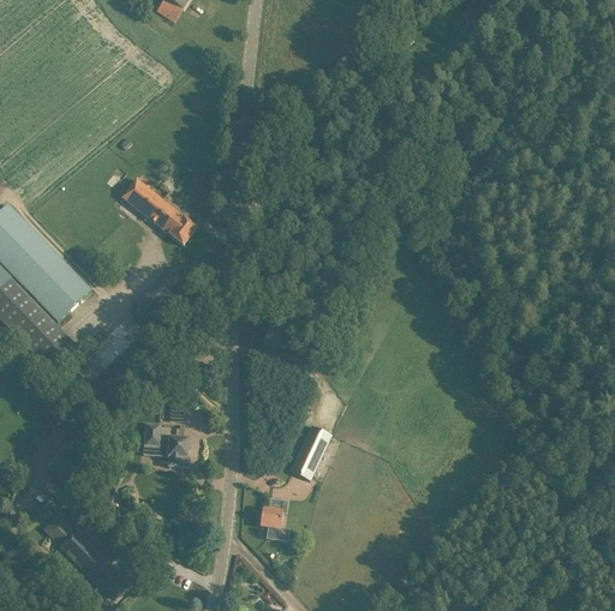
[(161,0),(156,10),(174,21),(183,9),(187,0),(161,0)]
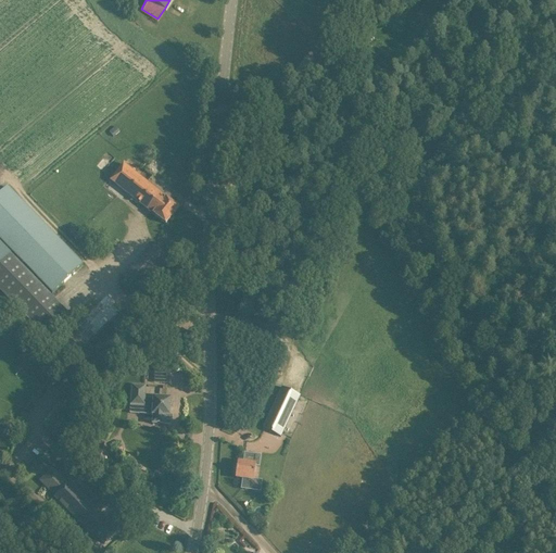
[(111,177),(165,221),(178,205),(124,161),(111,177)]
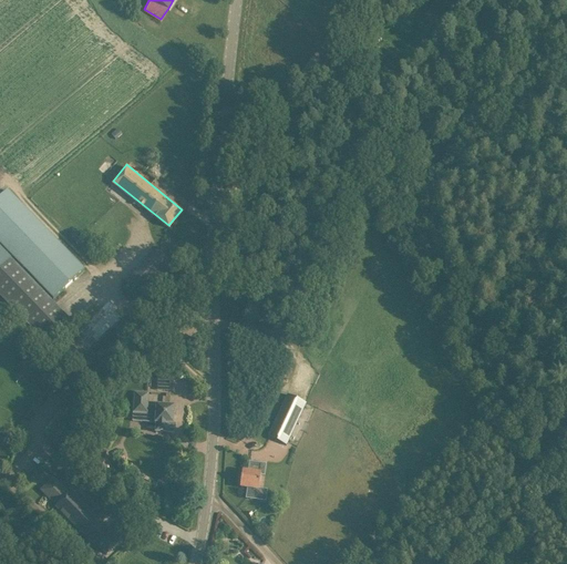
[(0,195),(0,241),(54,297),(84,268),(7,188),(0,195)]
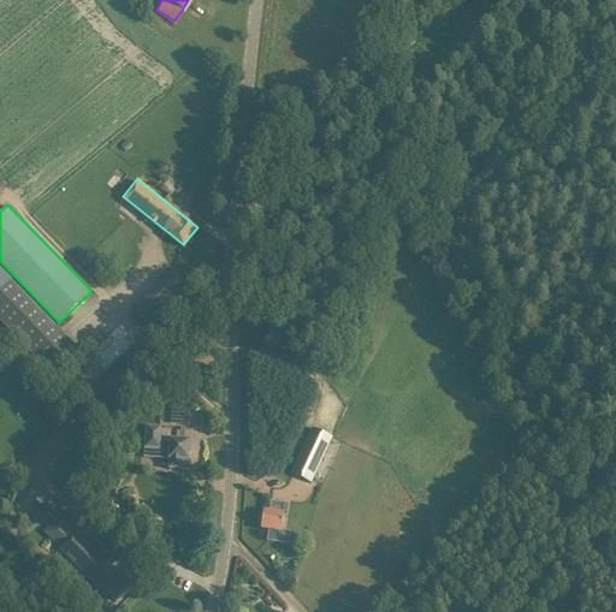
[(116,261),(124,249),(113,239),(104,253),(116,261)]
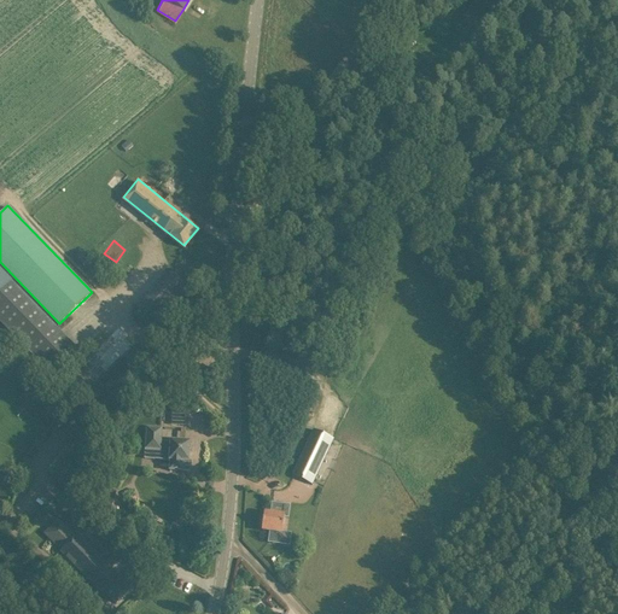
[(0,288),(0,320),(52,374),(79,349),(11,279),(0,288)]
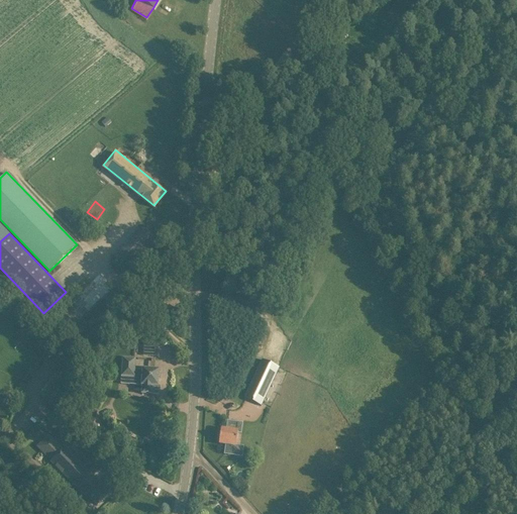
[(71,302),(80,310),(106,285),(97,276),(71,302)]
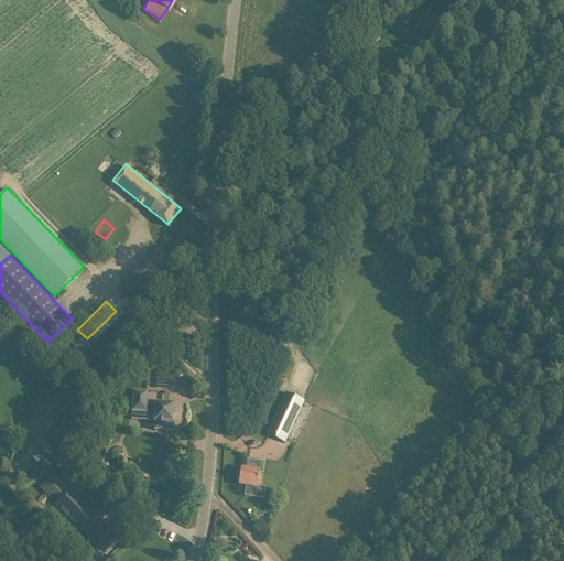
[(304,396),(307,389),(301,386),(297,392),(304,396)]
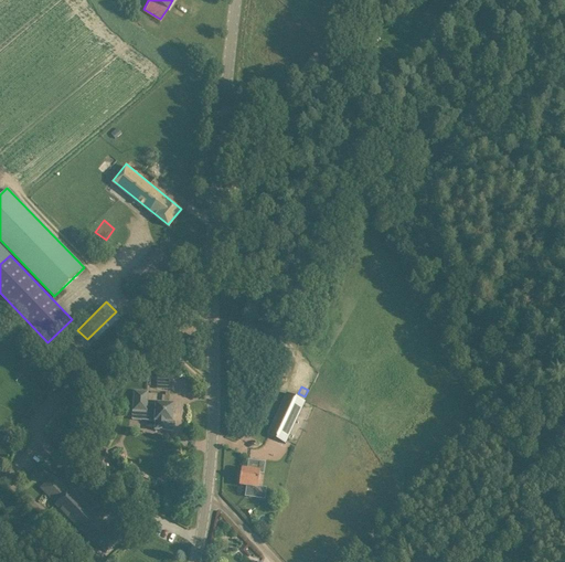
[(156,402),(147,402),(148,390),(135,389),(132,409),(146,409),(146,417),(155,419),(156,419),(155,428),(167,428),(174,428),(174,420),(172,420),(173,403),(156,402)]
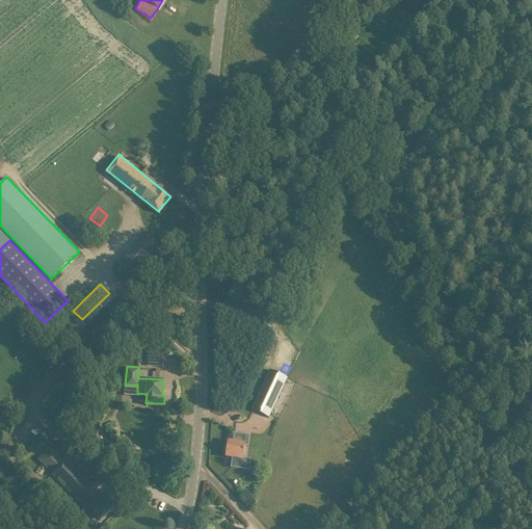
[(280,372),(269,368),(250,407),(268,416),(269,416),(287,376),(280,372)]
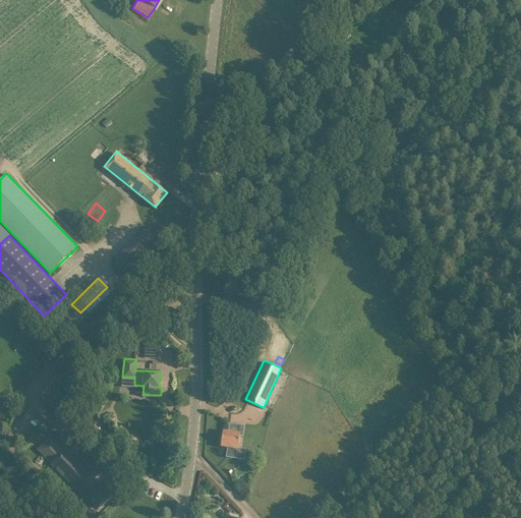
[(5,419),(2,417),(12,402),(0,393),(0,425),(0,426),(5,419)]
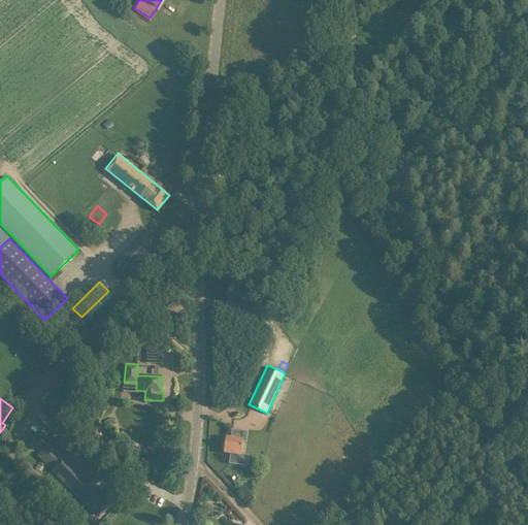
[(91,416),(86,433),(94,435),(100,418),(91,416)]
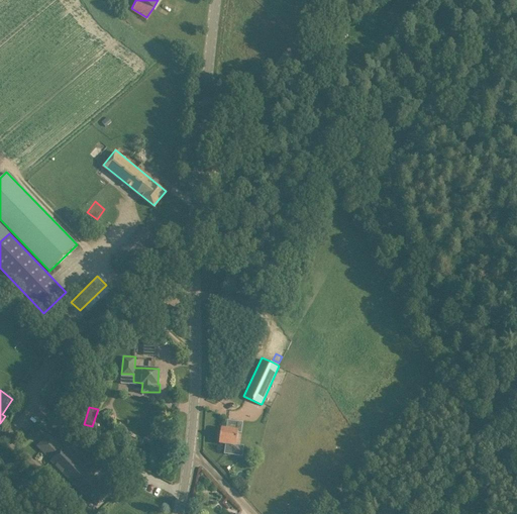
[(219,442),(236,444),(238,430),(236,429),(237,421),(228,420),(227,428),(221,427),(219,442)]
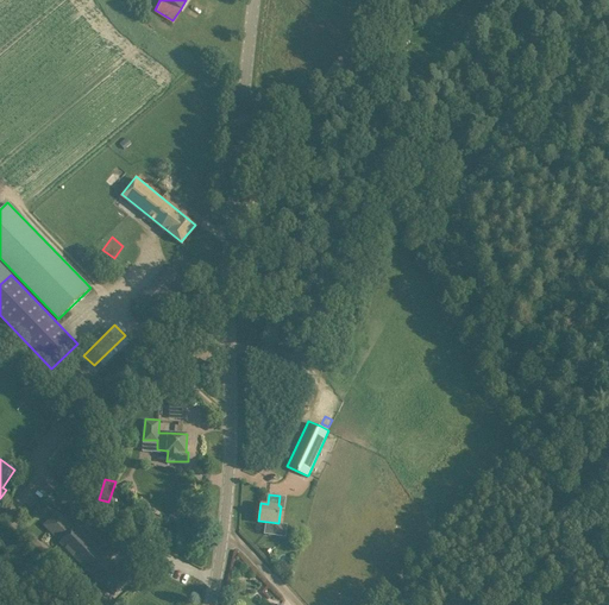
[(56,510),(43,523),(61,540),(61,541),(99,580),(101,578),(114,592),(130,578),(76,524),(74,528),(56,510)]
